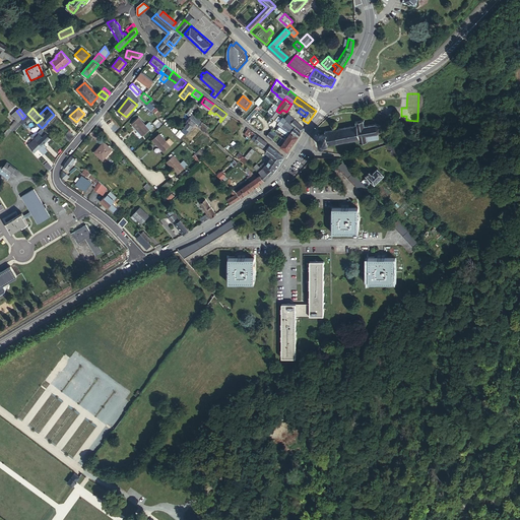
[(13,130),(20,122),(22,119),(16,111),(12,114),(17,120),(10,128),(13,130)]
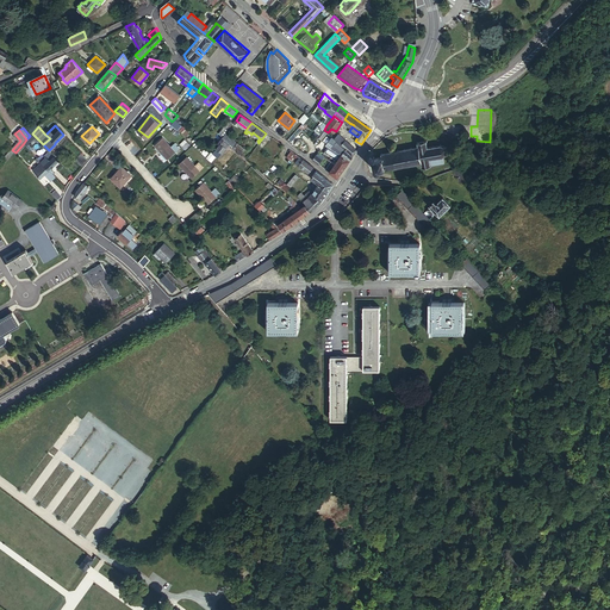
[(338,134),(335,138),(342,144),(354,155),(358,150),(338,134)]
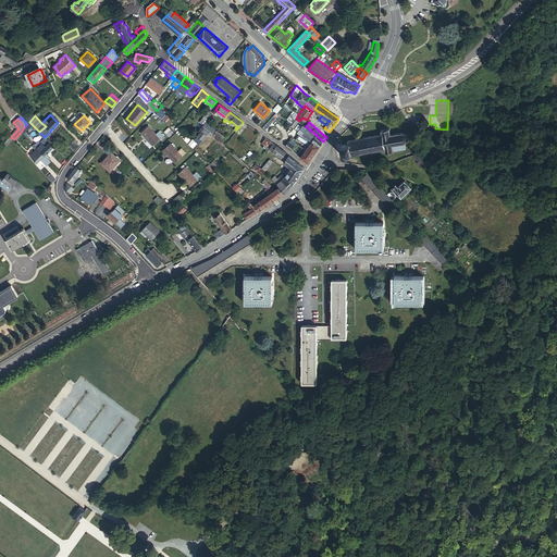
[(148,125),(141,132),(152,145),(163,135),(159,131),(156,134),(148,125)]
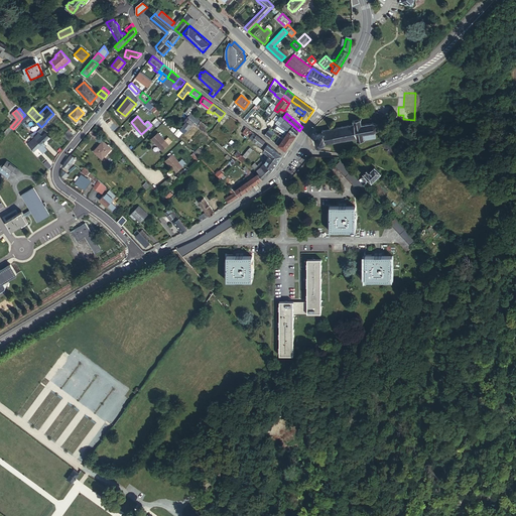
[(195,121),(188,116),(180,128),(183,130),(186,132),(195,121)]
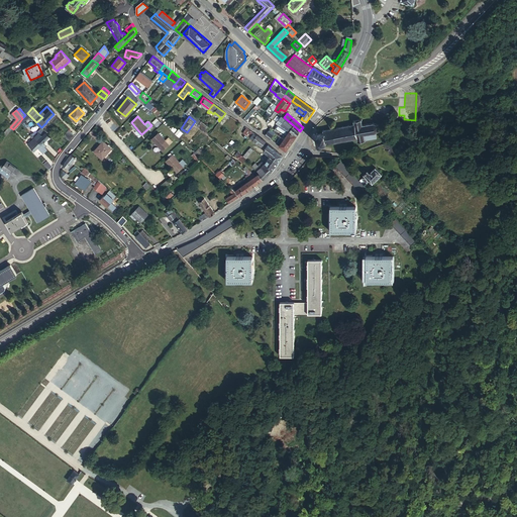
[(290,122),(284,117),(280,123),(285,128),(290,122)]
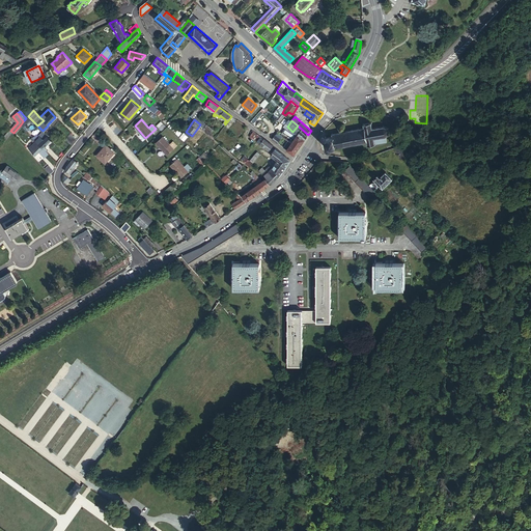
[(340,133),(333,134),(333,133),(332,133),(332,134),(331,135),(331,136),(332,136),(332,138),(327,138),(326,137),(325,138),(326,139),(325,139),(324,139),(324,140),(326,141),(326,145),(325,147),(326,148),(328,148),(327,149),(328,150),(328,149),(329,149),(332,148),(332,147),(334,147),(334,148),(335,148),(335,146),(342,145),(342,146),(343,146),(343,145),(348,145),(350,145),(350,144),(355,143),(355,144),(357,144),(356,143),(360,142),(361,143),(362,143),(362,142),(367,141),(367,145),(366,145),(366,146),(368,146),(368,147),(369,147),(369,146),(374,145),(374,146),(375,146),(375,144),(387,142),(386,137),(389,134),(390,135),(391,134),(390,133),(390,130),(390,129),(389,128),(389,129),(385,127),(385,126),(384,126),(384,127),(379,128),(378,127),(376,127),(376,128),(372,129),(371,124),(373,123),(373,122),(372,123),(371,122),(370,122),(370,123),(365,124),(365,123),(364,123),(364,124),(363,124),(363,126),(364,126),(365,129),(360,130),(359,129),(358,129),(358,130),(354,130),(353,130),(353,131),(347,132),(347,131),(346,131),(346,132),(341,133),(340,132),(339,132),(340,133)]
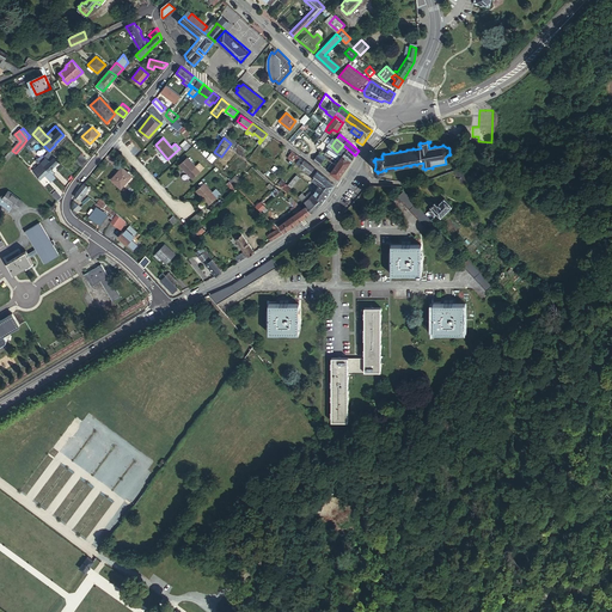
[(238,144),(234,147),(242,154),(245,150),(238,144)]
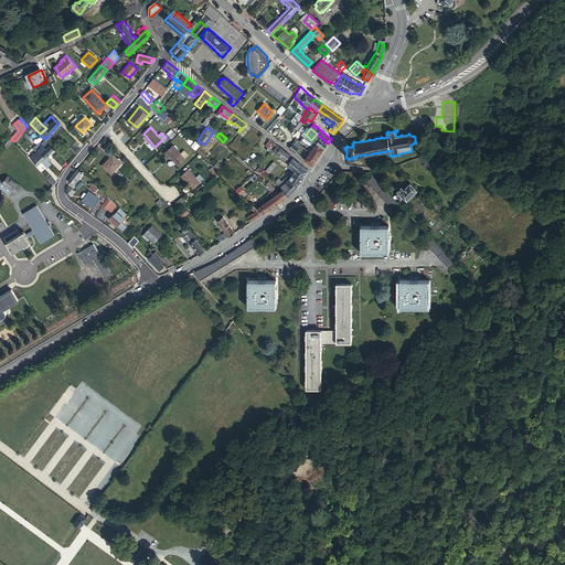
[(324,148),(328,144),(317,134),(311,140),(317,144),(324,148)]
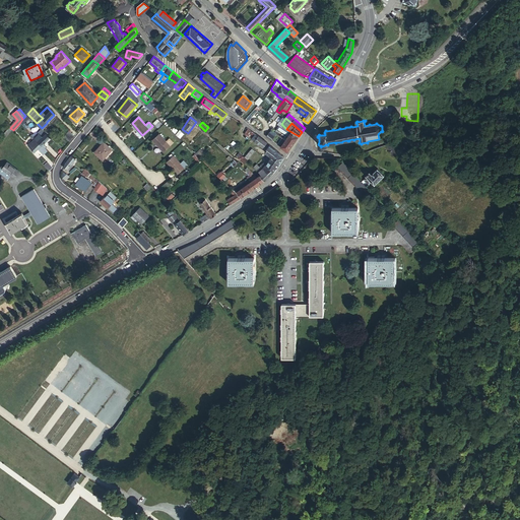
[(275,142),(287,151),(299,136),(291,132),(286,129),(281,124),(278,128),(288,136),(285,141),(276,134),(275,136),(269,132),(266,136),(275,142)]
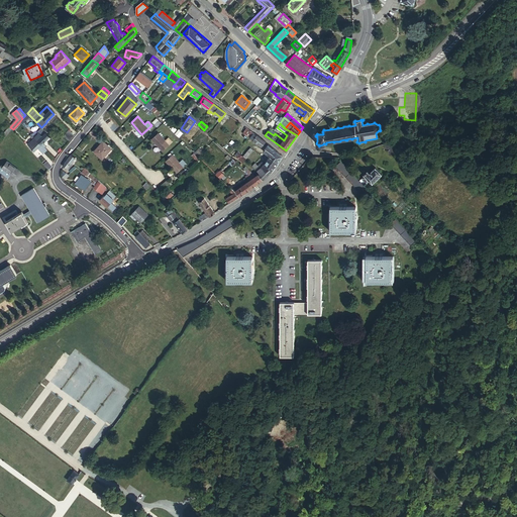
[(10,127),(2,137),(5,139),(12,130),(13,129),(10,127)]
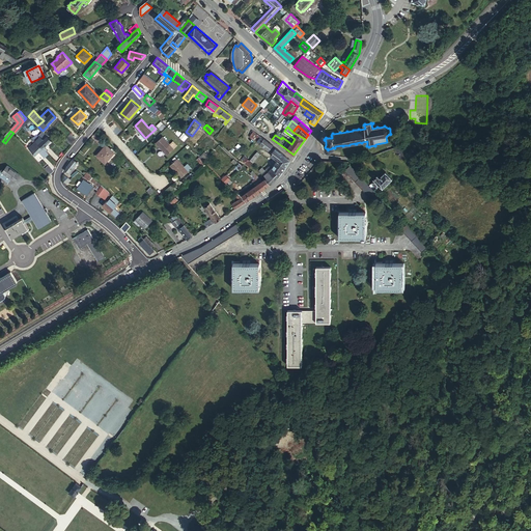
[(35,140),(43,148),(51,140),(44,133),(39,137),(35,140)]
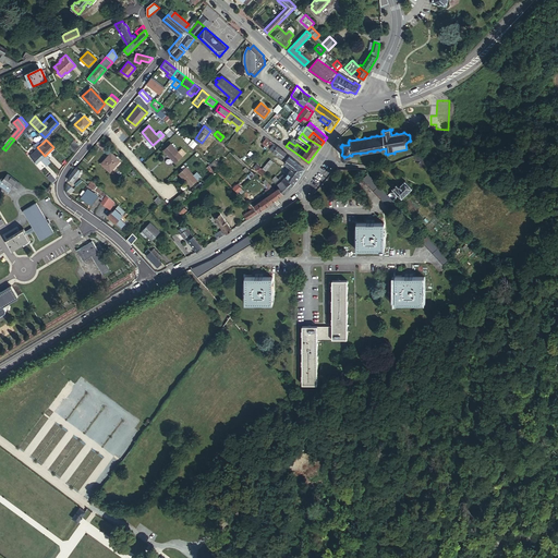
[(70,146),(75,153),(80,147),(75,142),(70,146)]
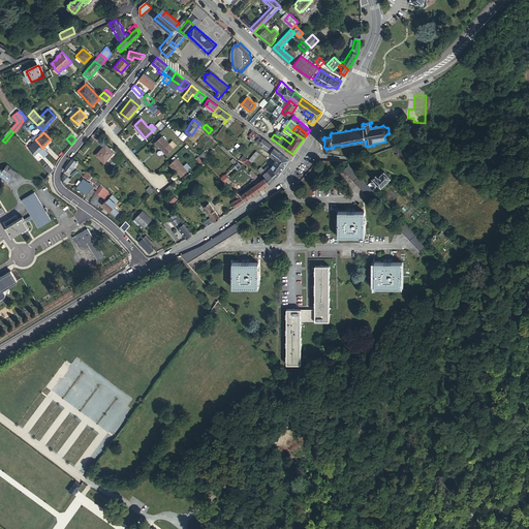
[(161,135),(155,142),(165,153),(176,144),(173,139),(168,143),(161,135)]
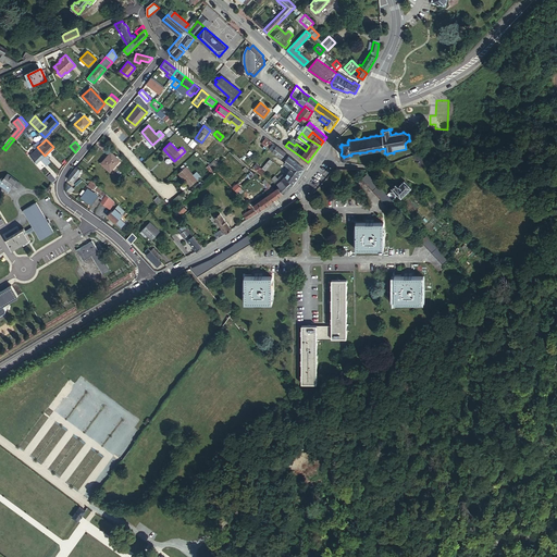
[(282,158),(285,153),(286,152),(273,144),(269,149),(282,158)]
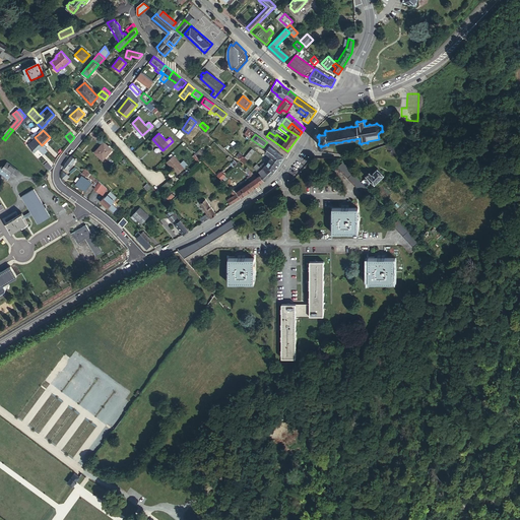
[(42,145),(35,137),(27,145),(35,152),(38,148),(44,154),(48,150),(42,145)]
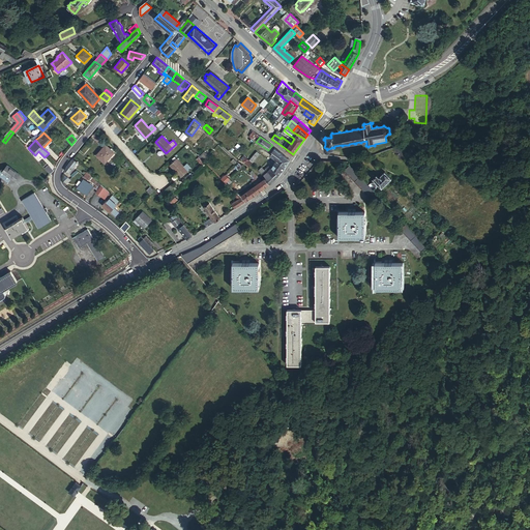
[(204,153),(207,156),(218,144),(215,142),(204,153)]
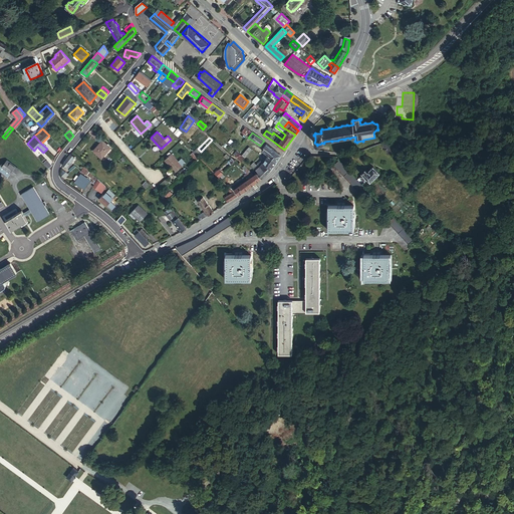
[(390,139),(382,143),(389,154),(396,149),(390,139)]
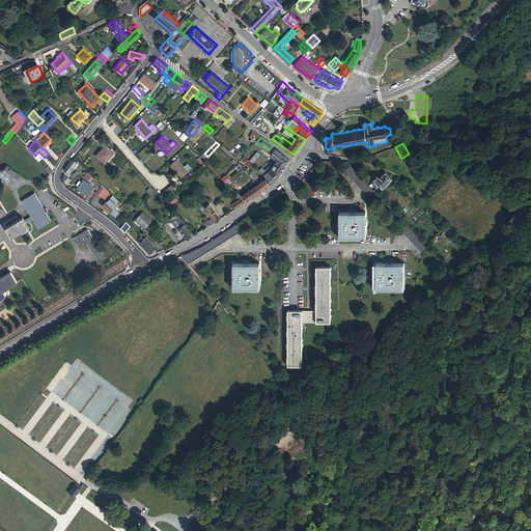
[(106,144),(98,155),(106,162),(114,151),(106,144)]
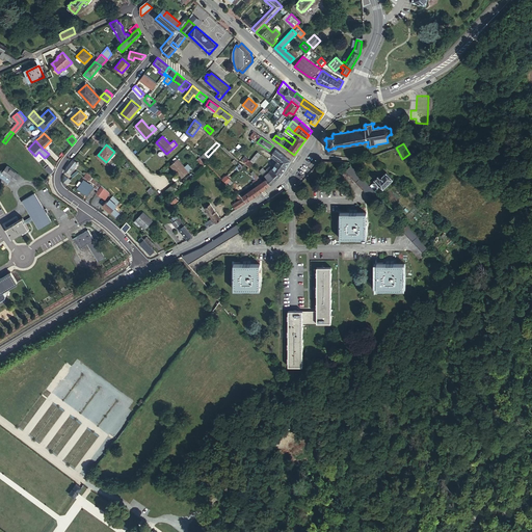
[(271,155),(278,160),(286,166),(291,160),(283,154),(276,149),(271,155)]
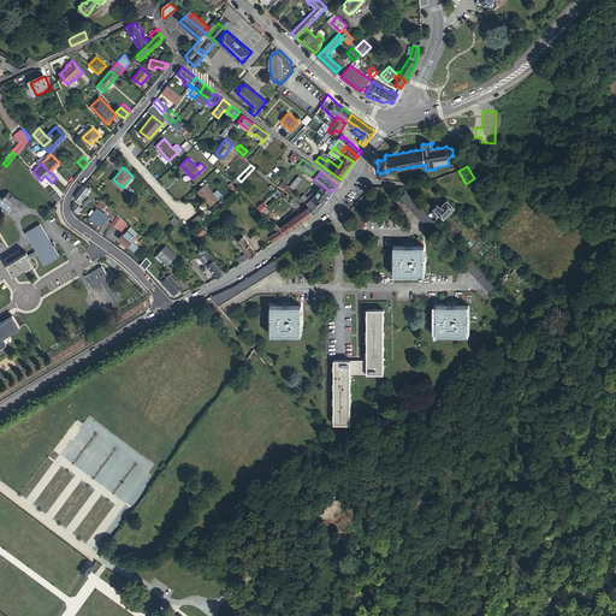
[(286,183),(283,187),(283,188),(289,193),(302,179),(298,176),(295,179),(292,177),(286,183)]
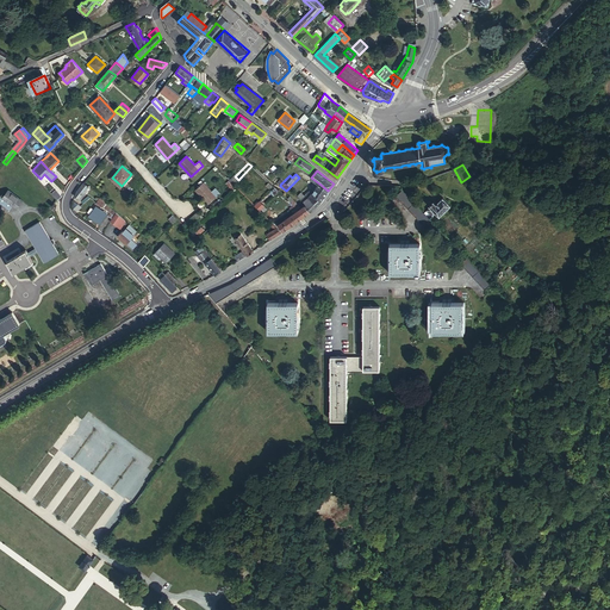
[(149,186),(142,179),(139,181),(147,188),(149,186)]
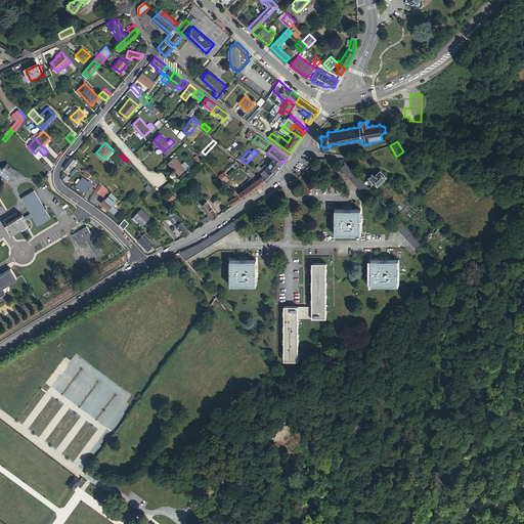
[(78,160),(73,156),(69,162),(66,165),(67,166),(68,165),(71,167),(78,160)]
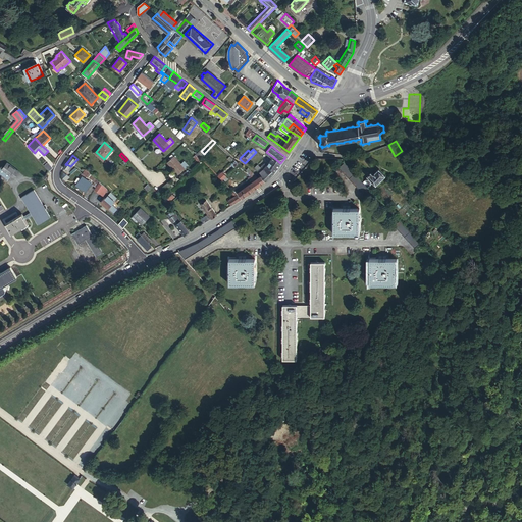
[(174,156),(167,162),(178,173),(188,164),(185,161),(181,163),(174,156)]
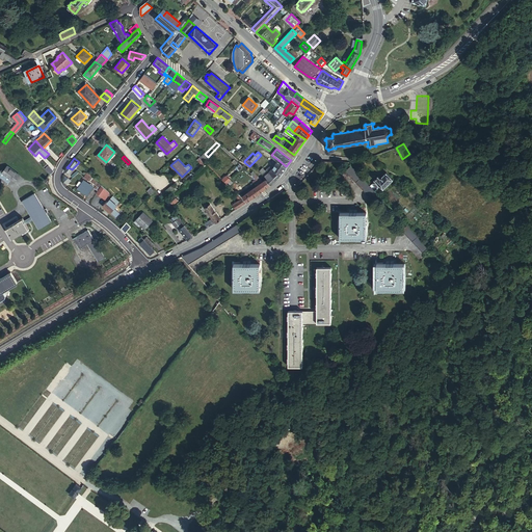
[(286,166),(278,160),(275,164),(283,170),(286,166)]
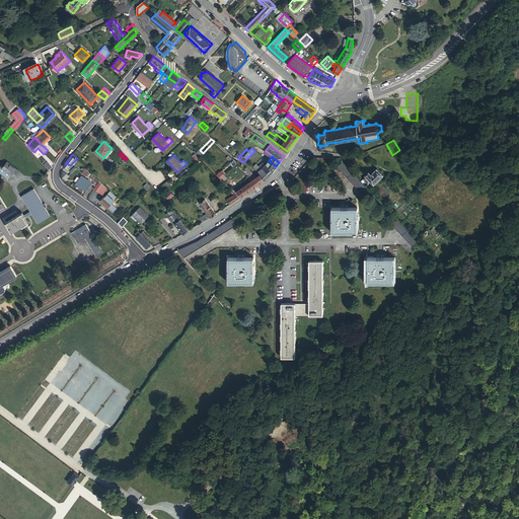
[(276,166),(269,160),(267,163),(273,171),(276,166)]
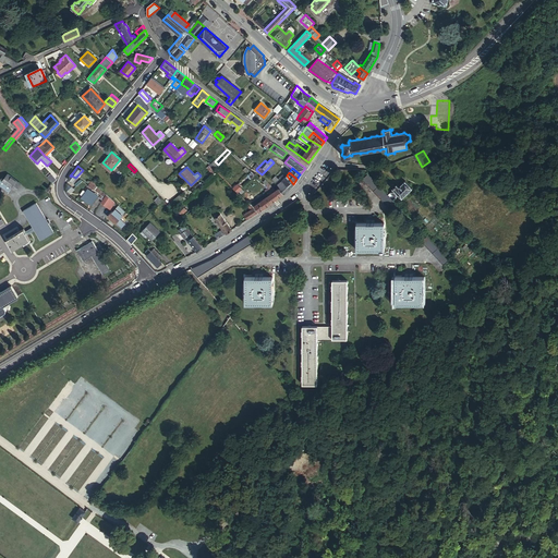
[(392,199),(367,173),(362,179),(387,205),(392,199)]
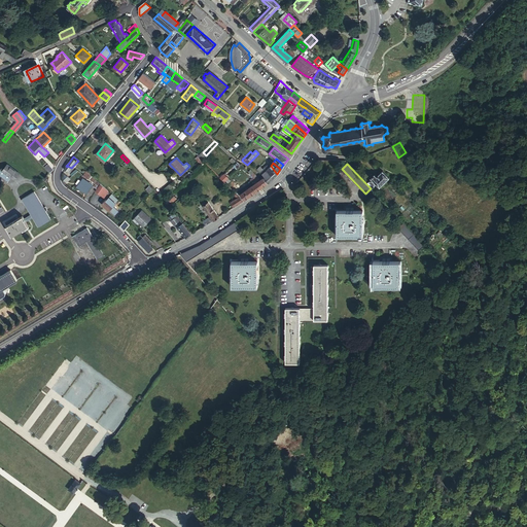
[(10,177),(14,180),(20,172),(9,166),(8,169),(2,166),(0,170),(0,175),(8,181),(10,177)]
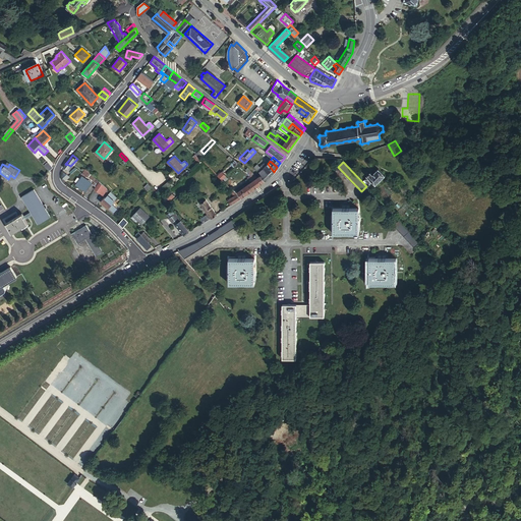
[(64,167),(64,169),(68,173),(72,168),(70,166),(67,164),(66,165),(65,164),(64,167)]
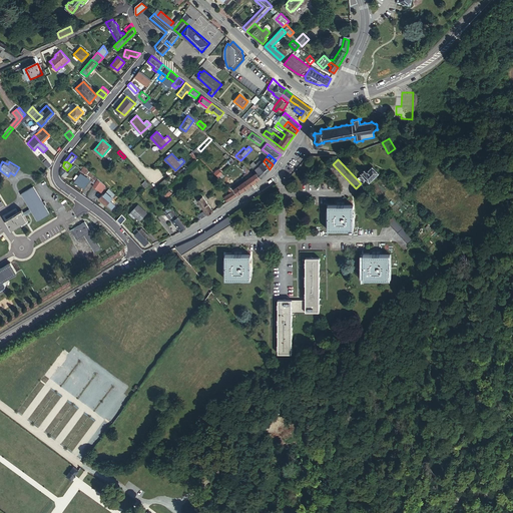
[(270,169),(264,161),(260,165),(259,165),(266,173),(270,169)]
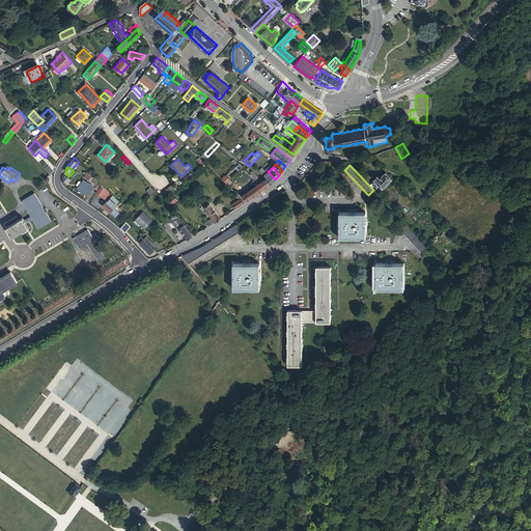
[(252,175),(259,183),(261,182),(252,171),(250,173),(252,175)]
